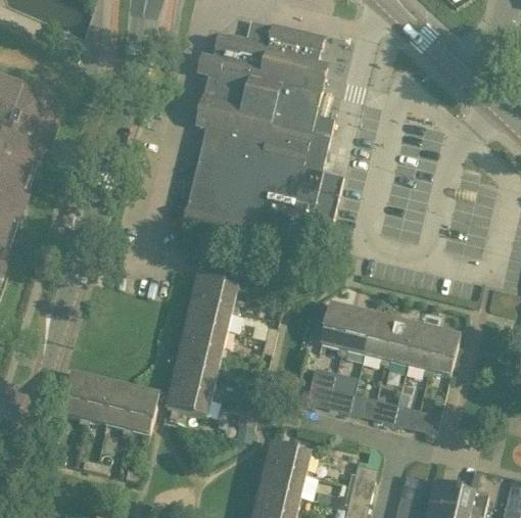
[(204,130),(182,224),(302,252),(305,243),(325,247),(342,176),(321,171),(333,119),(316,113),(322,87),(311,85),(323,35),(273,24),(272,26),(249,19),(245,38),(228,34),(221,63),(210,61),(195,127),(204,130)]
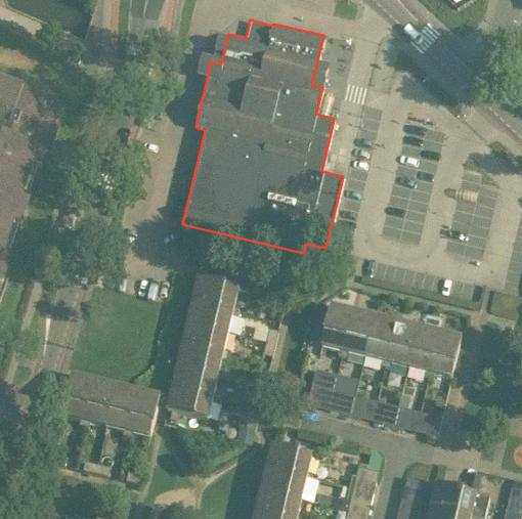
[(20,78),(18,83),(0,77),(0,273),(7,252),(0,250),(0,247),(9,219),(17,221),(27,193),(18,190),(29,161),(37,163),(45,136),(50,138),(58,112),(46,86),(20,78)]
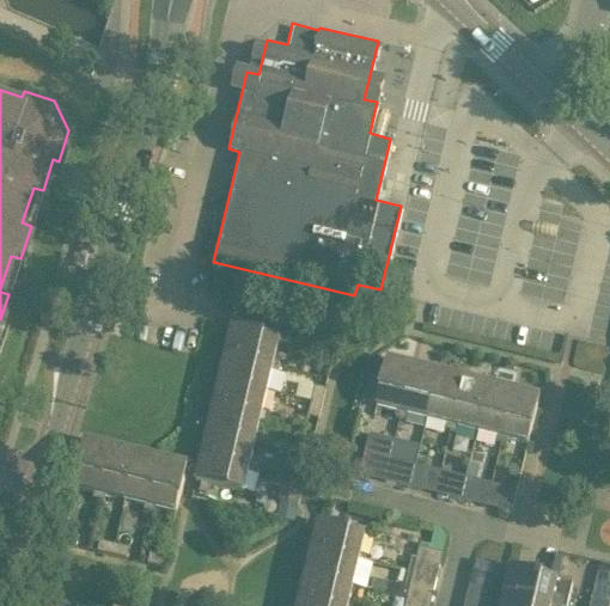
[(230,324),(224,350),(276,363),(279,357),(272,356),(276,336),(230,324)]
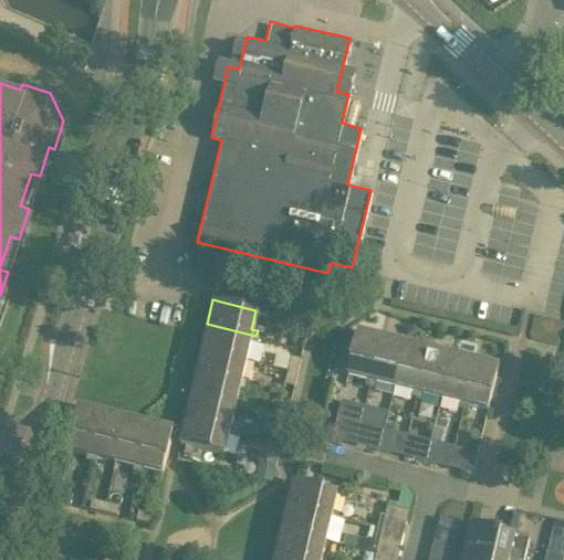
[(303,337),(306,324),(298,321),(294,335),(303,337)]
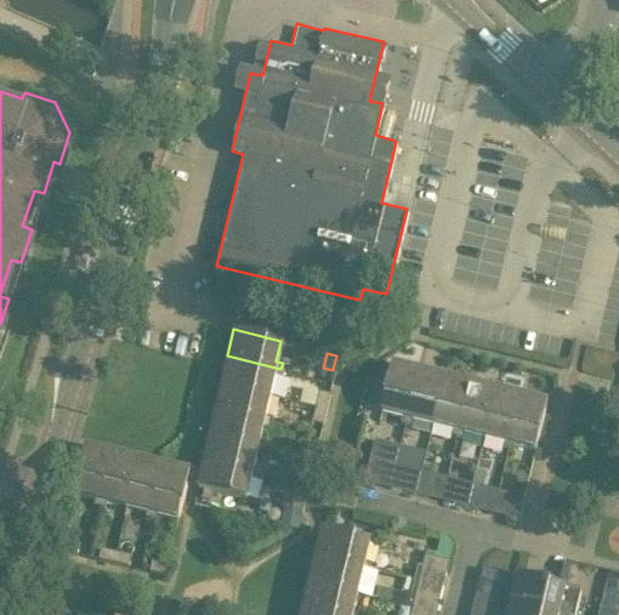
[(280,369),(227,356),(221,381),(268,393),(273,374),(279,375),(280,369)]
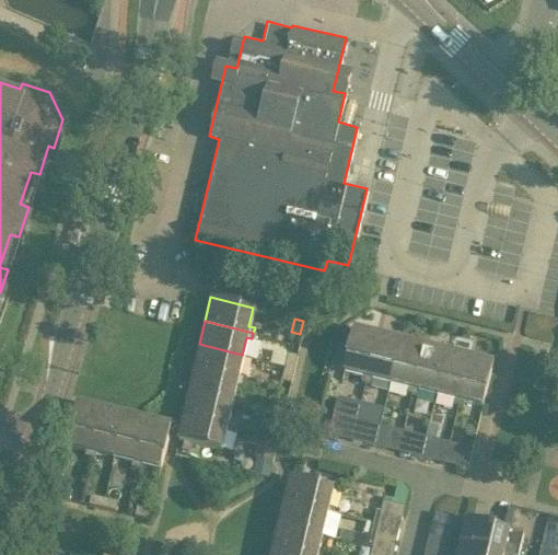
[(364,380),(378,332),(353,325),(343,369),(361,373),(360,379),(364,380)]
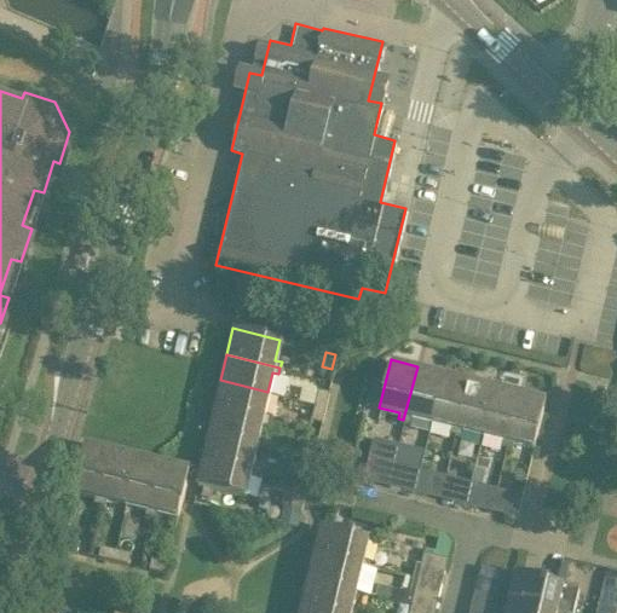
[(384,364),(373,362),(370,371),(381,374),(384,364)]
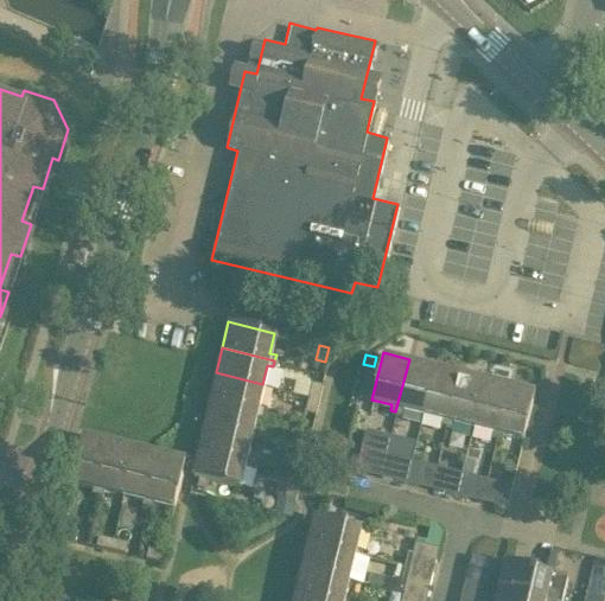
[(409,359),(395,411),(401,413),(402,407),(422,411),(434,365),(409,359)]
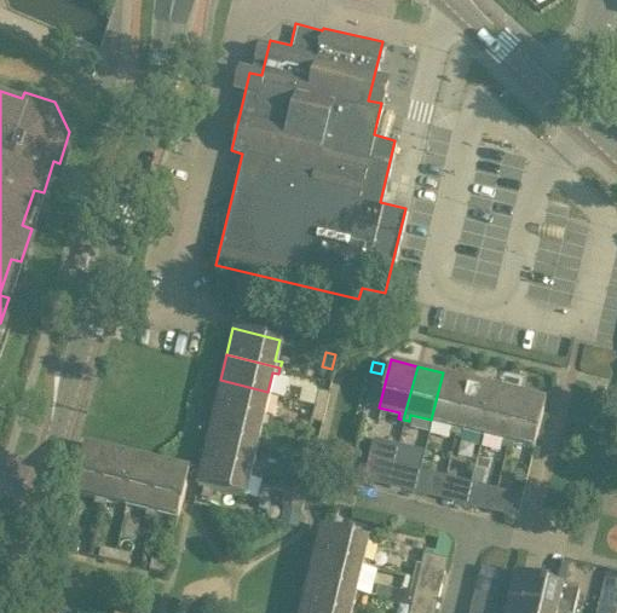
[(431,420),(451,426),(449,431),(455,432),(468,379),(443,372),(431,420)]
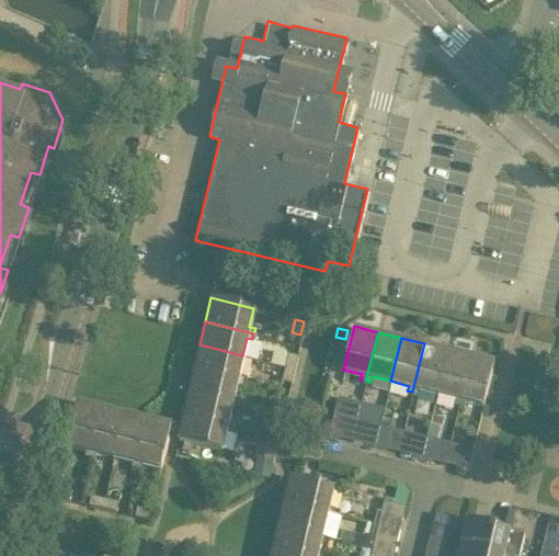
[(424,343),(412,392),(417,393),(418,388),(436,393),(447,350),(424,343)]
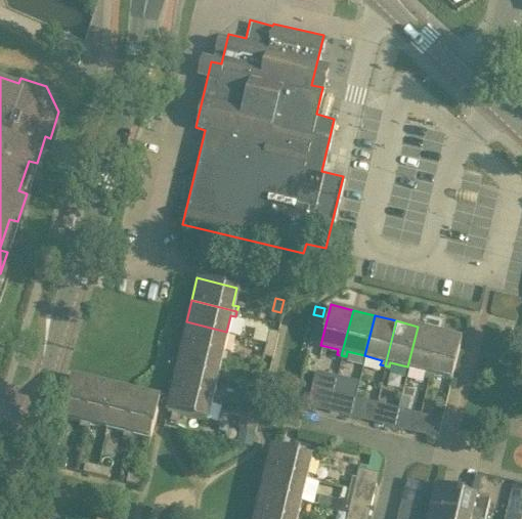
[(226,332),(186,321),(181,344),(226,354),(227,350),(222,349),(226,332)]
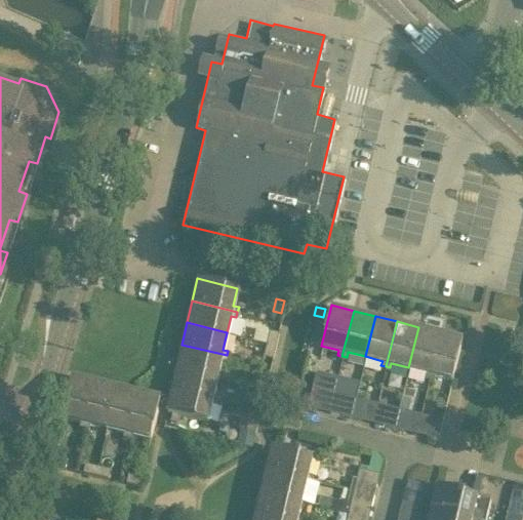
[(408,367),(426,371),(424,376),(429,377),(440,332),(418,327),(408,367)]
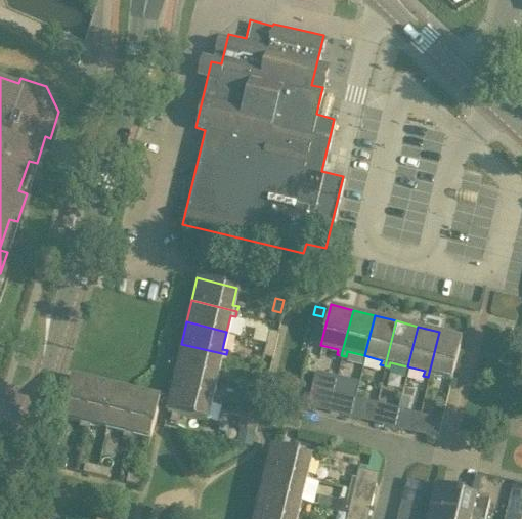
[(265,341),(273,343),(276,331),(267,329),(265,341)]
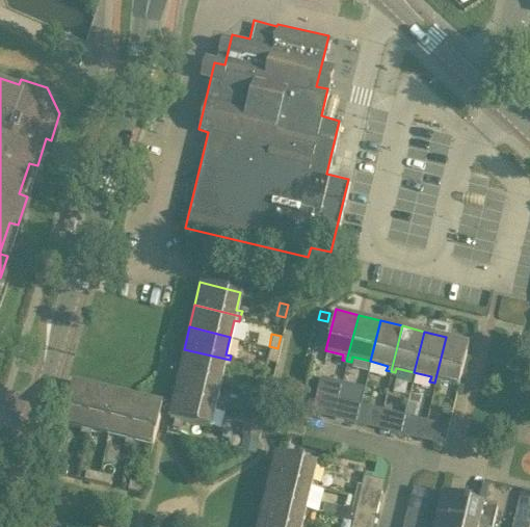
[(446,337),(434,383),(440,384),(441,378),(457,383),(468,342),(446,337)]
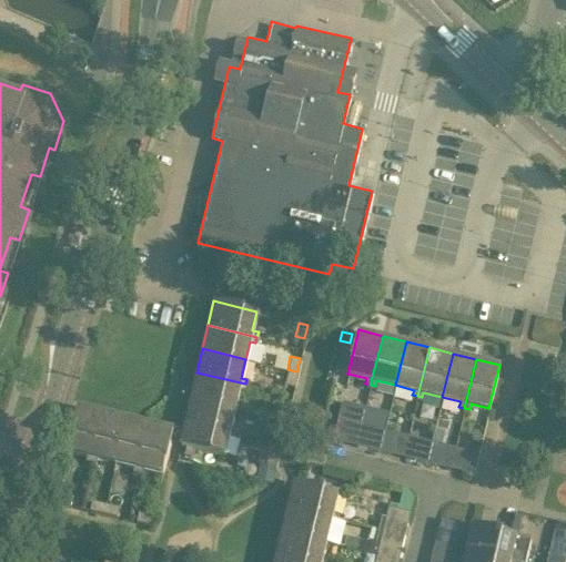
[(296,371),(287,369),(284,384),(293,386),(296,371)]
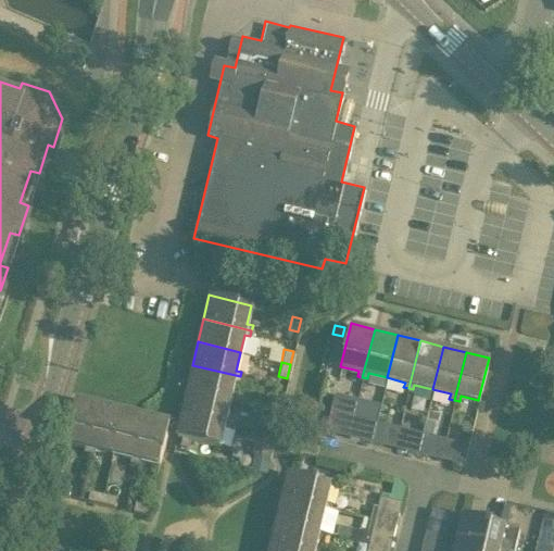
[(240,376),(192,365),(187,388),(229,398),(234,380),(239,382),(240,376)]
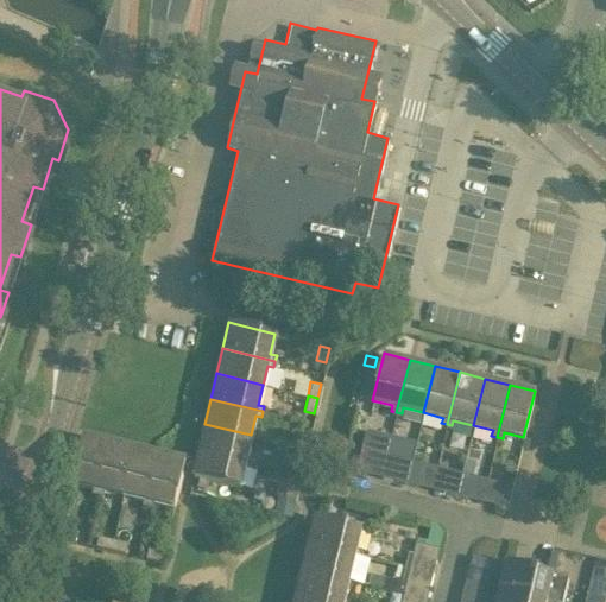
[(246,455),(251,435),(204,424),(199,449),(251,461),(252,457),(246,455)]
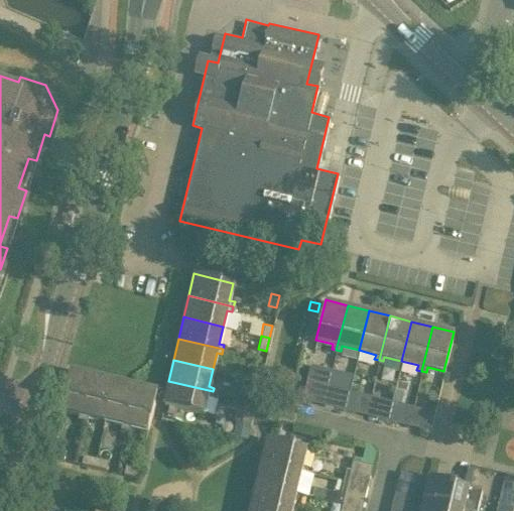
[(251,378),(259,380),(262,368),(253,366),(251,378)]
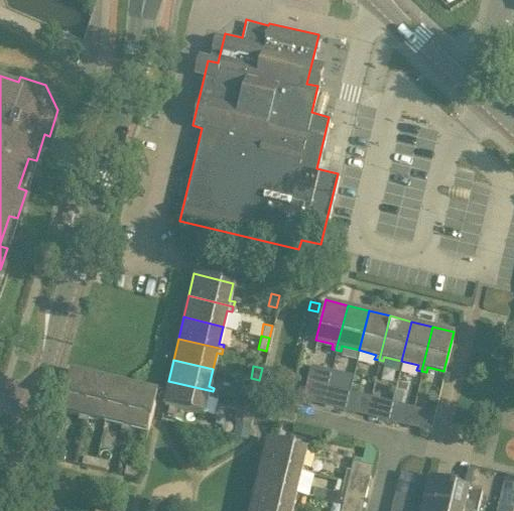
[(82,418),(92,374),(70,368),(60,408),(79,412),(77,417),(82,418)]
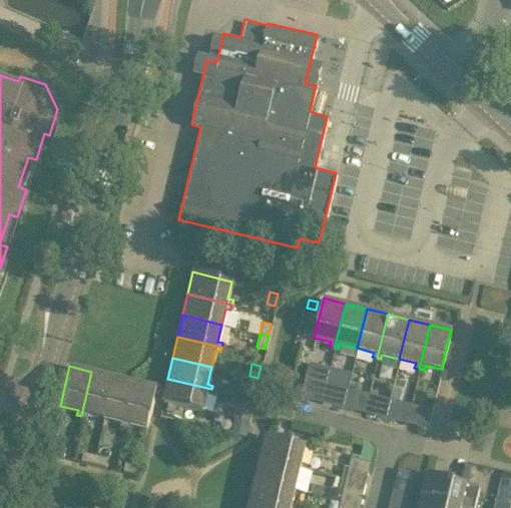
[(103,416),(112,376),(91,372),(81,416),(85,417),(87,412),(103,416)]
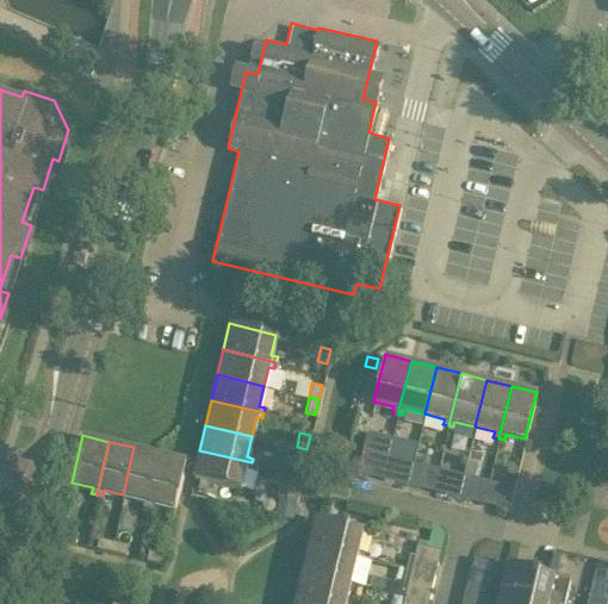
[(355,471),(382,477),(388,454),(372,450),(373,444),(364,442),(361,447),(355,471)]
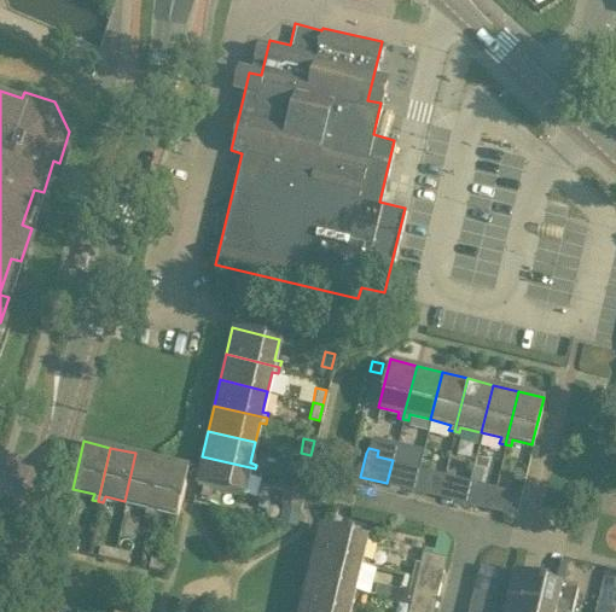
[(125,501),(145,506),(144,512),(149,513),(161,459),(135,453),(125,501)]
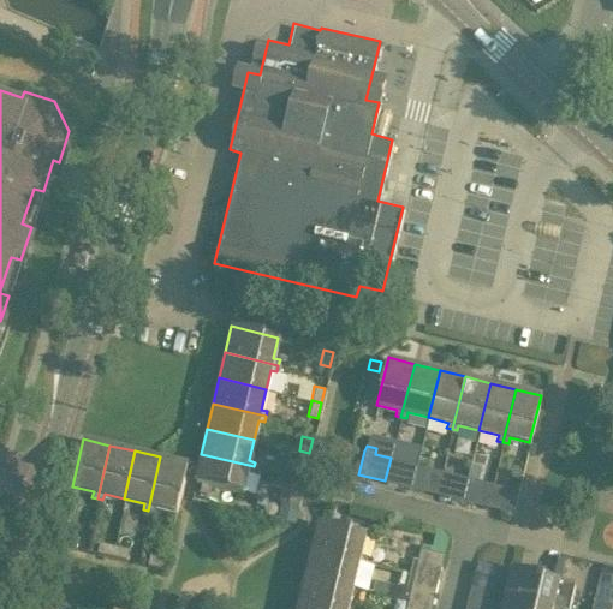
[(309,453),(299,451),(296,466),(305,469),(309,453)]
